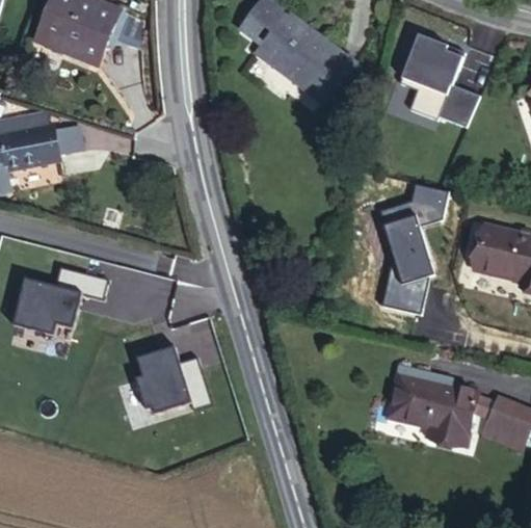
[(84,42),(79,55),(102,64),(122,11),(93,0),(53,0),(44,24),(84,42)]
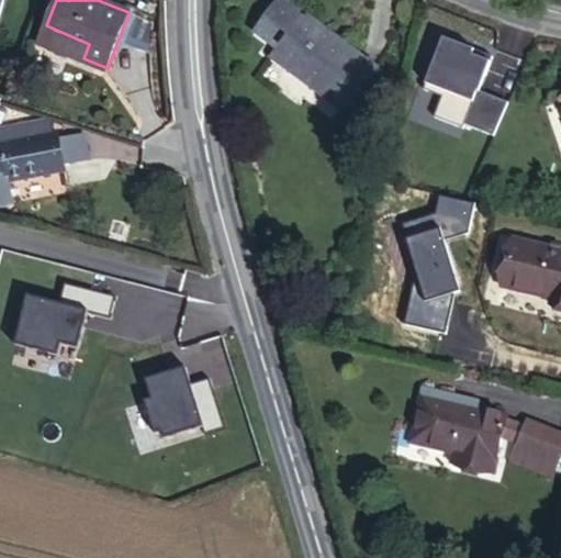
[(287,37),(276,52),(271,57),(275,60),(278,54),(293,65),(288,70),(311,86),(315,79),(347,102),(340,109),(345,111),(357,95),(368,79),(377,67),(343,41),(338,47),(326,38),(331,33),(296,8),(302,1),(301,0),(272,0),(260,18),(287,37)]
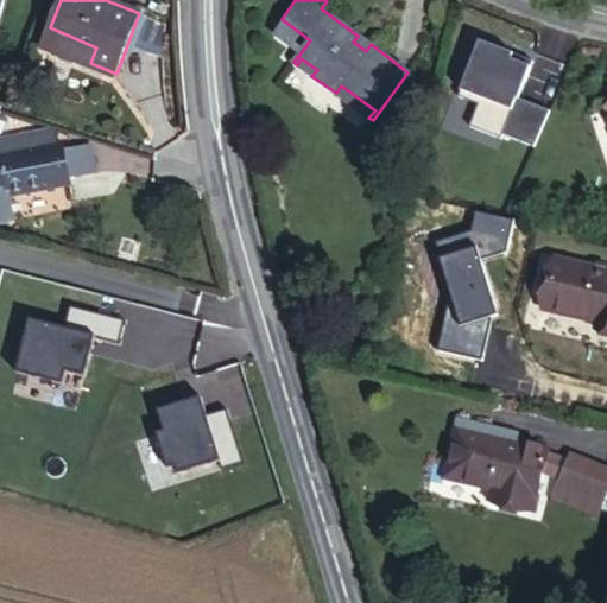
[(270,36),(298,56),(310,40),(282,19),(270,36)]
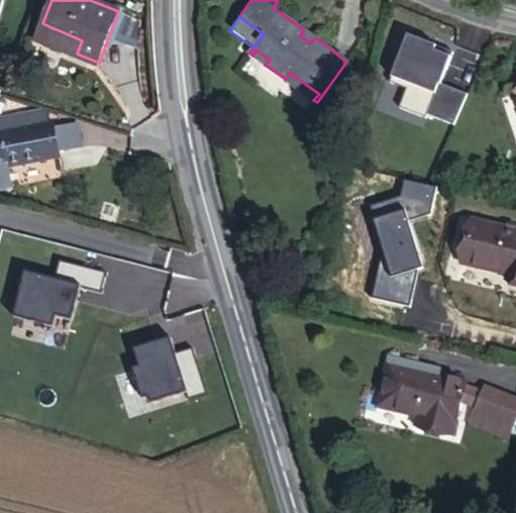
[(36,38),(77,54),(82,40),(42,23),(36,38)]
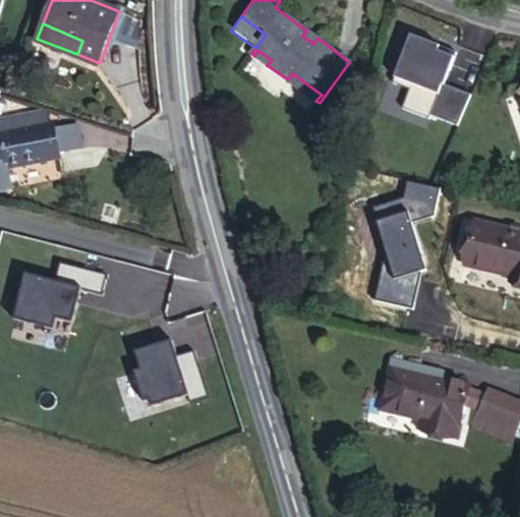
[(318,38),(306,31),(302,36),(313,44),(318,38)]
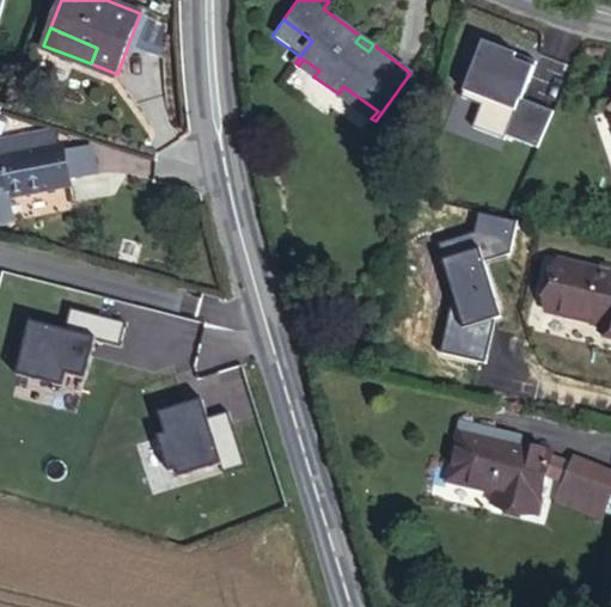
[(505,139),(536,152),(553,115),(520,102),(536,65),(477,42),(469,62),(475,65),(460,99),(481,108),(472,130),(503,143),(505,139)]
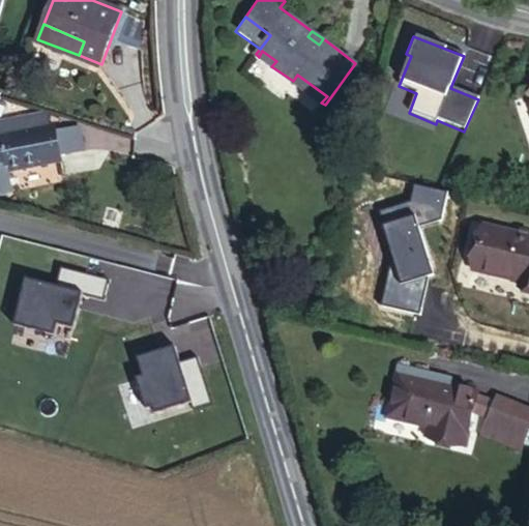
[(262,51),(259,57),(271,66),(276,61),(262,51)]
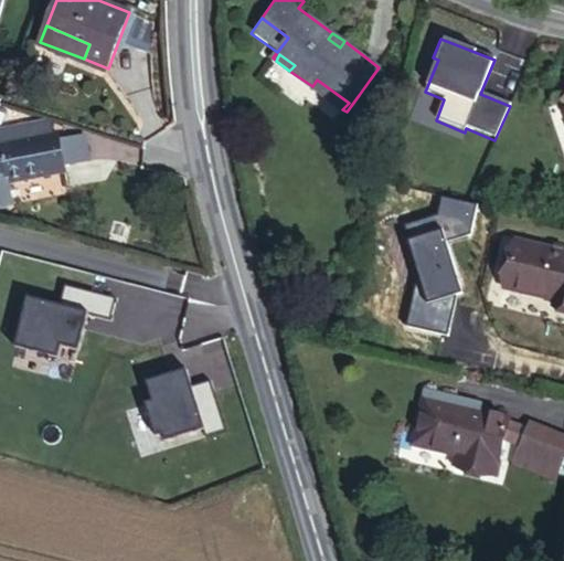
[(312,86),(342,109),(349,103),(317,80),(312,86)]
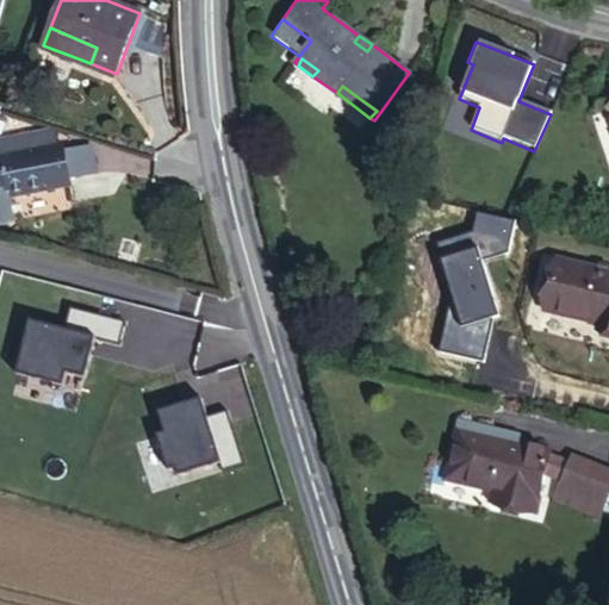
[(399,86),(387,103),(396,110),(410,92),(399,86)]
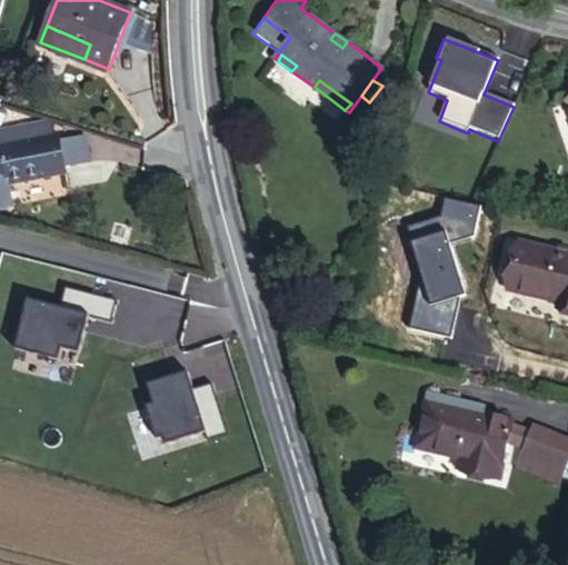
[(0,206),(11,205),(8,181),(66,172),(65,167),(61,141),(60,136),(53,137),(36,139),(33,125),(30,122),(0,125),(0,206)]
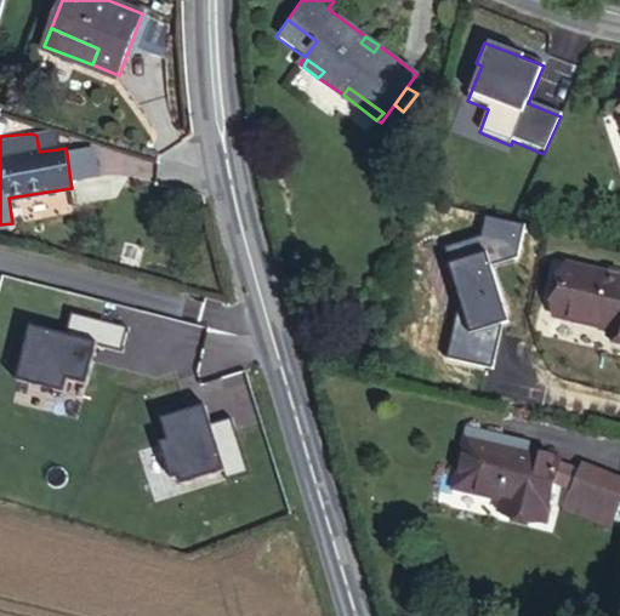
[(56,133),(37,136),(39,152),(58,149),(56,133)]
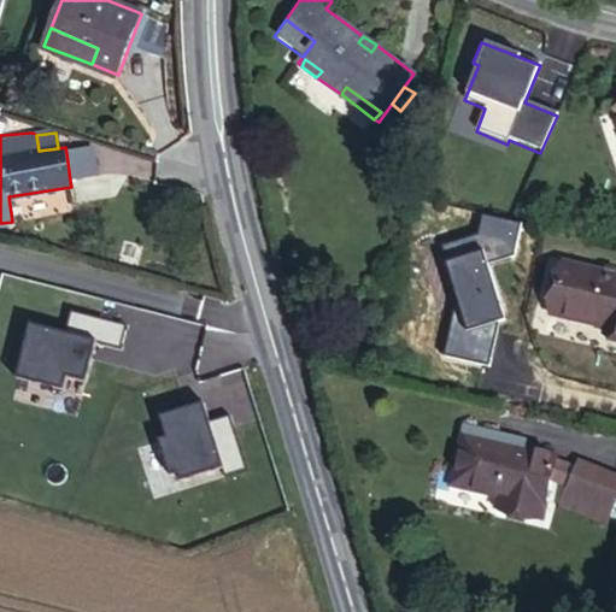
[(94,148),(66,153),(70,181),(98,176),(94,148)]
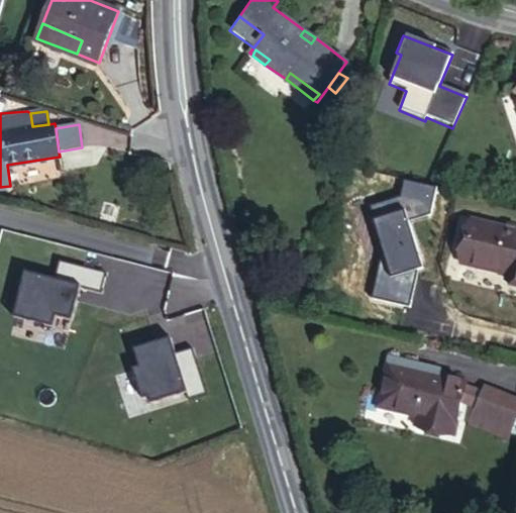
[(515,229),(473,220),(462,261),(508,272),(506,277),(515,279),(515,229)]
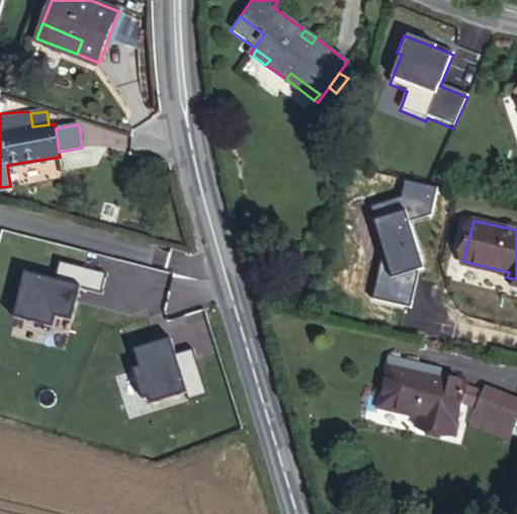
[(54,277),(24,269),(12,314),(52,324),(55,314),(70,318),(79,285),(100,290),(105,271),(59,259),(54,277)]
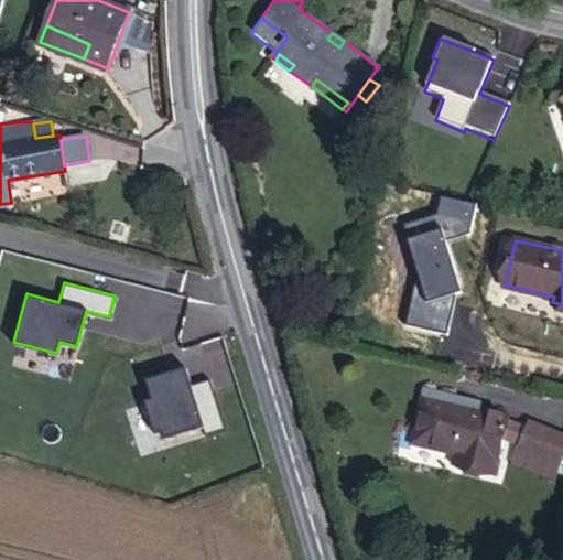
[(150,399),(142,401),(152,433),(160,431),(162,439),(199,428),(202,434),(222,429),(207,379),(188,385),(183,368),(144,379),(150,399)]
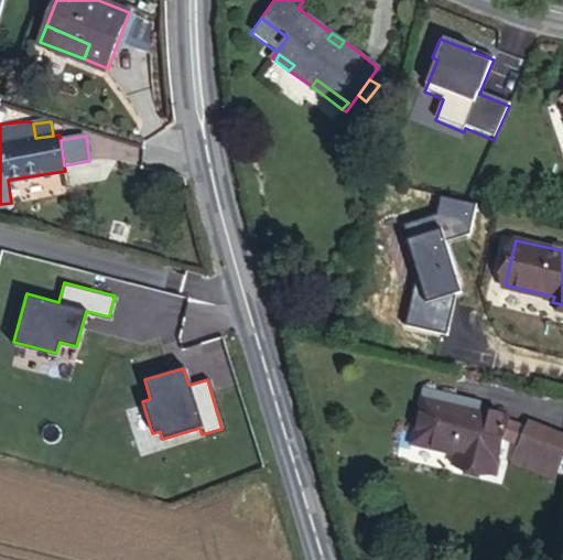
[(453,404),(455,395),(425,389),(413,443),(456,452),(454,463),(496,472),(504,439),(509,417),(510,415),(477,408),(453,404)]
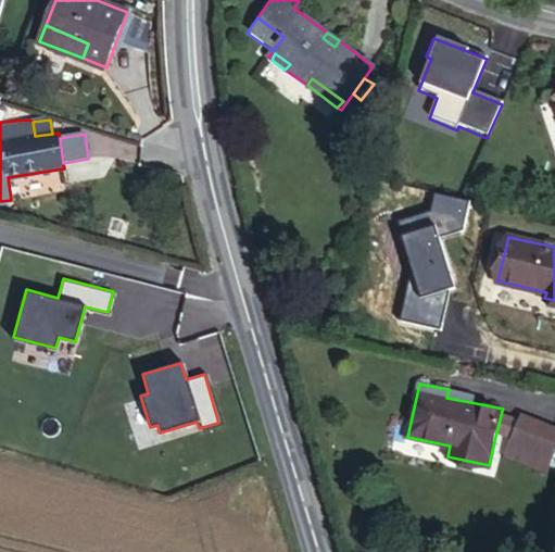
[(472,394),(449,389),(446,398),(470,402),(472,394)]
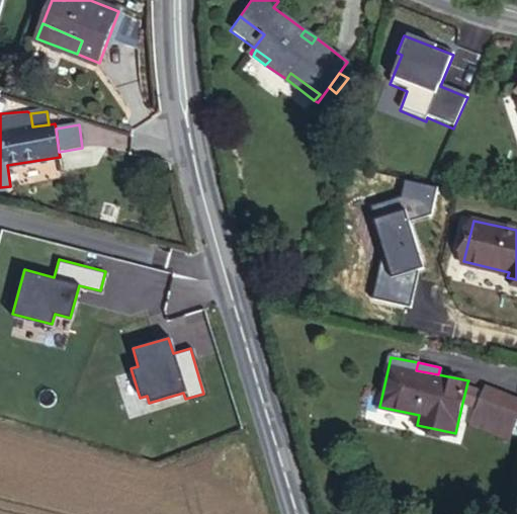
[(485,390),(467,382),(462,403),(478,408),(485,390)]
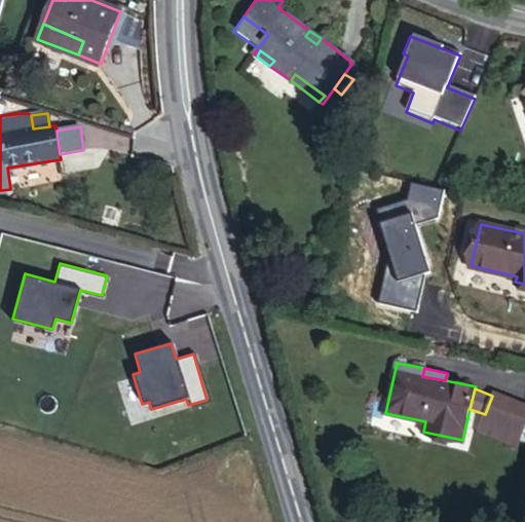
[(492,396),(485,414),(479,431),(518,445),(524,426),(524,403),(494,392),(492,396)]
